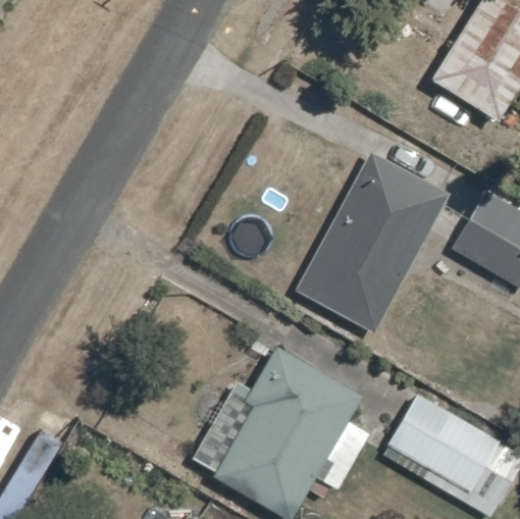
[(519,10),(504,0),(480,0),(430,78),(497,121),(519,86),(519,10)]
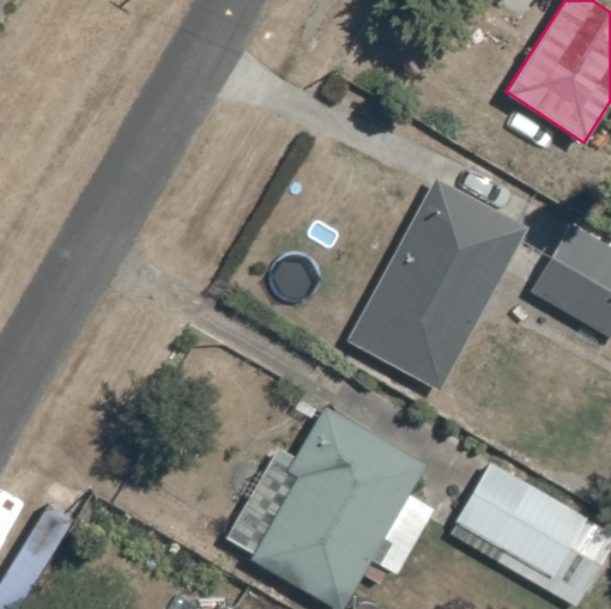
[(441,390),(518,229),(429,186),(351,347),(441,390)]
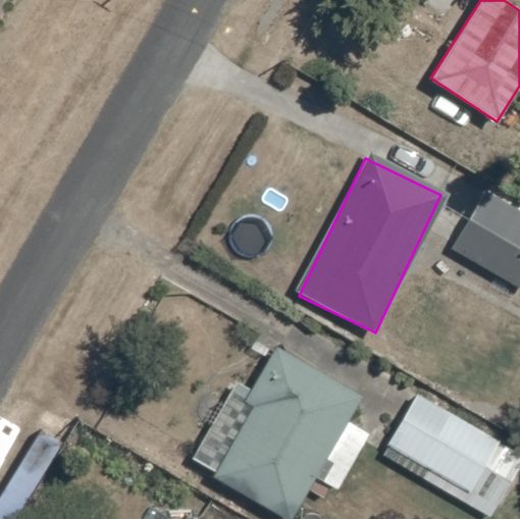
[(455,253),(519,289),(519,213),(487,195),(455,253)]
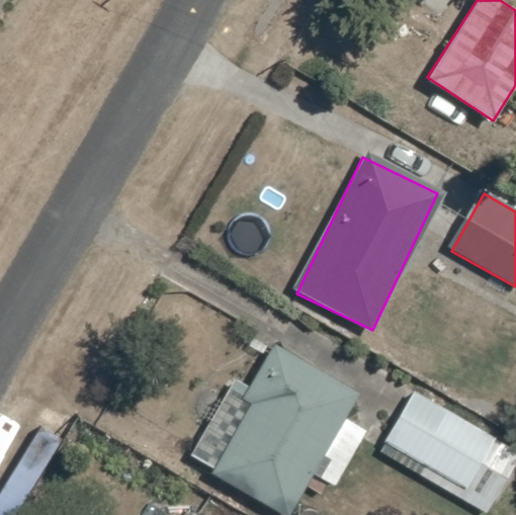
[(357,392),(273,346),(247,396),(230,387),(190,461),(289,514),(297,514),(316,480),(333,489),(365,429),(343,417),(357,392)]
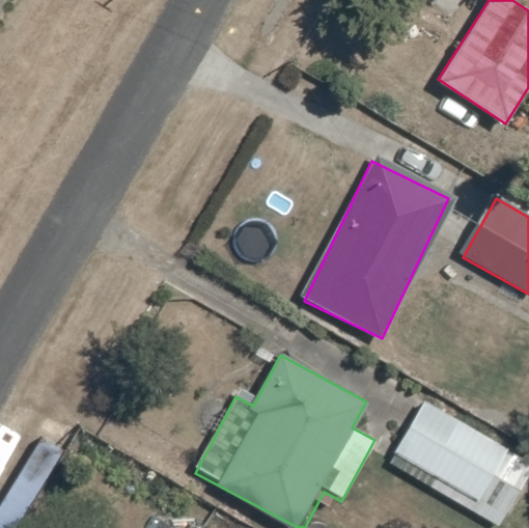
[(507,451),(428,399),(395,450),(441,479),(432,493),(466,515),(507,451)]
